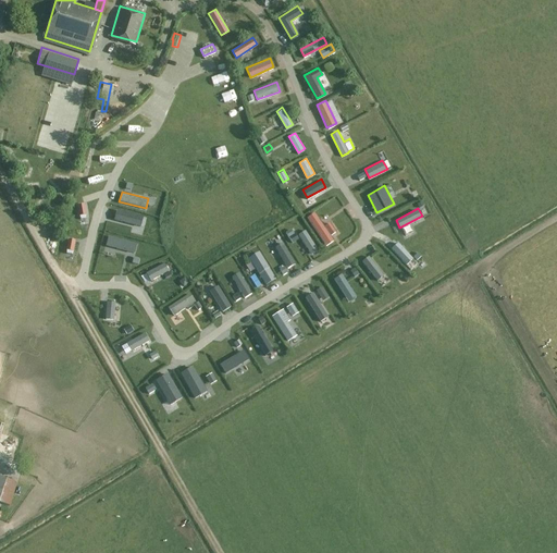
[(314,212),(308,217),(326,245),(333,240),(314,212)]
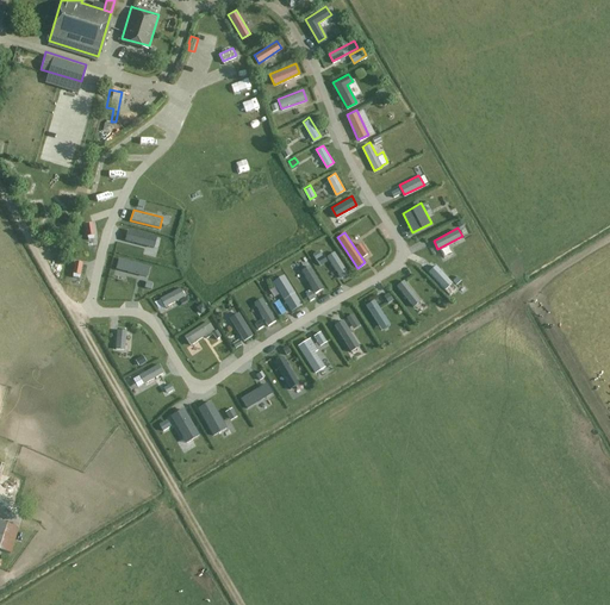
[(360,243),(355,247),(362,256),(367,253),(360,243)]
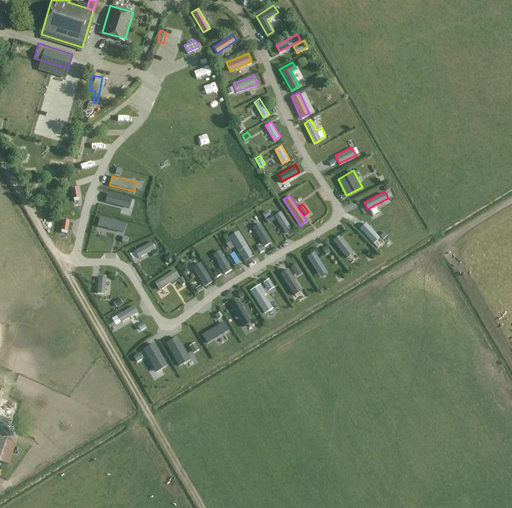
[(281,210),(274,214),(286,232),(293,228),(281,210)]
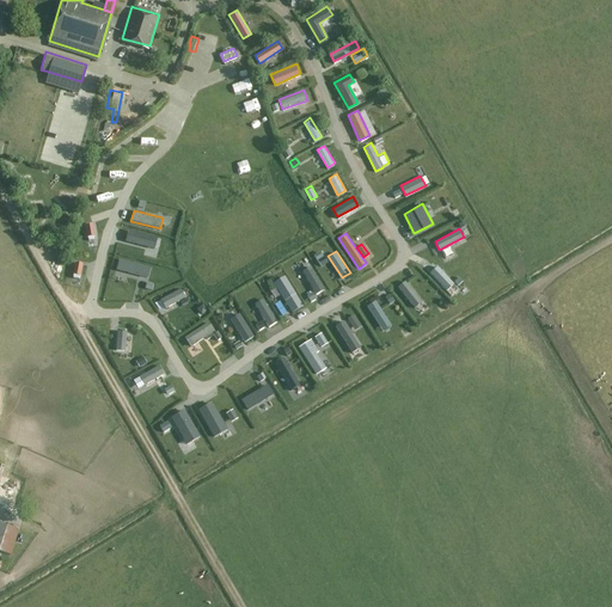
[(118,256),(116,269),(147,277),(151,264),(118,256)]
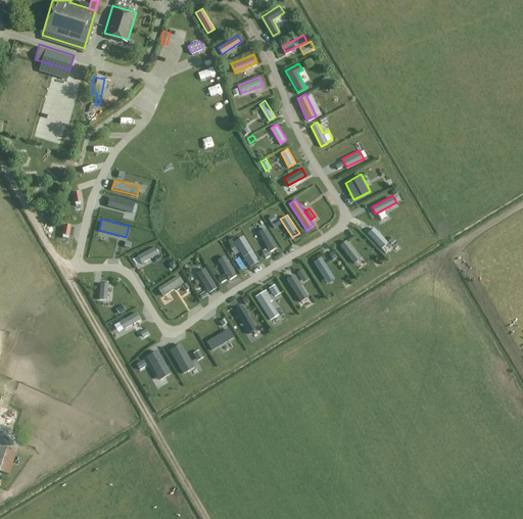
[(374,226),(367,233),(381,247),(388,241),(374,226)]
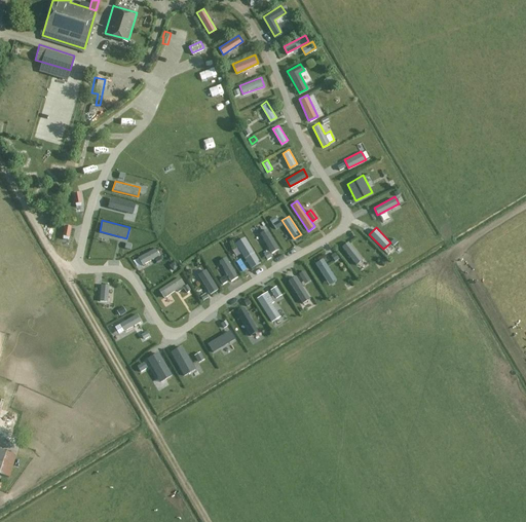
[(267,228),(259,232),(271,252),(278,248),(267,228)]
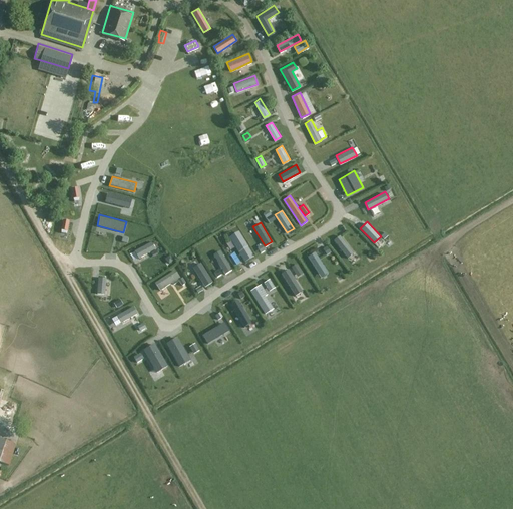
[(238,230),(228,236),(244,262),(254,256),(238,230)]
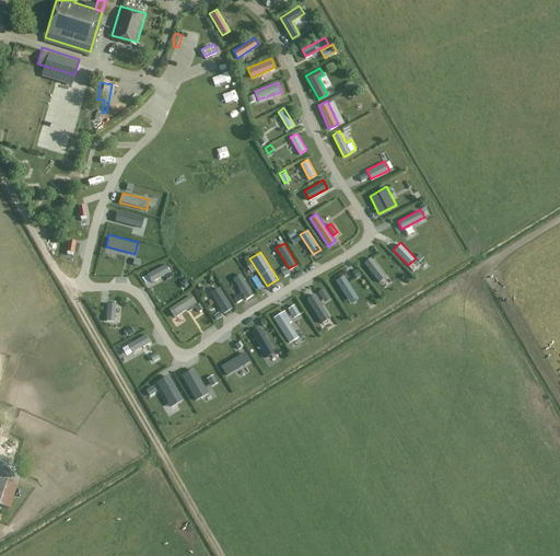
[(371,256),(364,262),(380,280),(386,276),(371,256)]
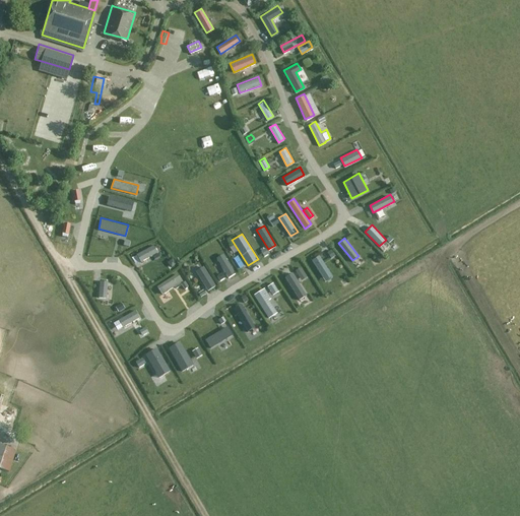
[(153,244),(136,254),(140,261),(157,251),(153,244)]
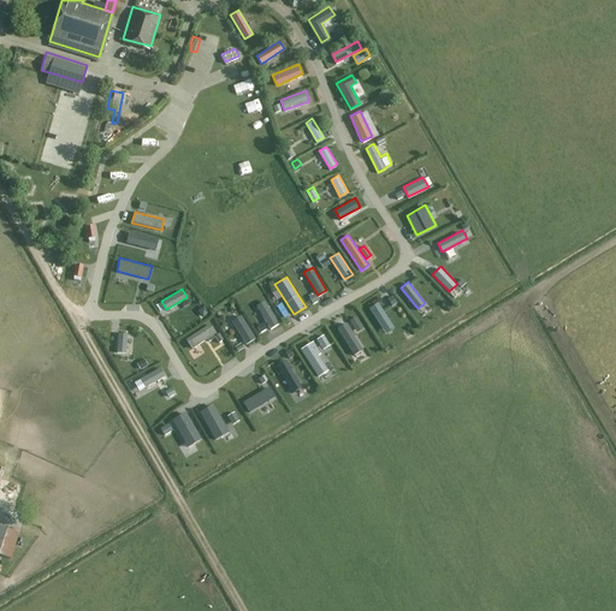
[(394,294),(388,296),(392,303),(397,300),(394,294)]
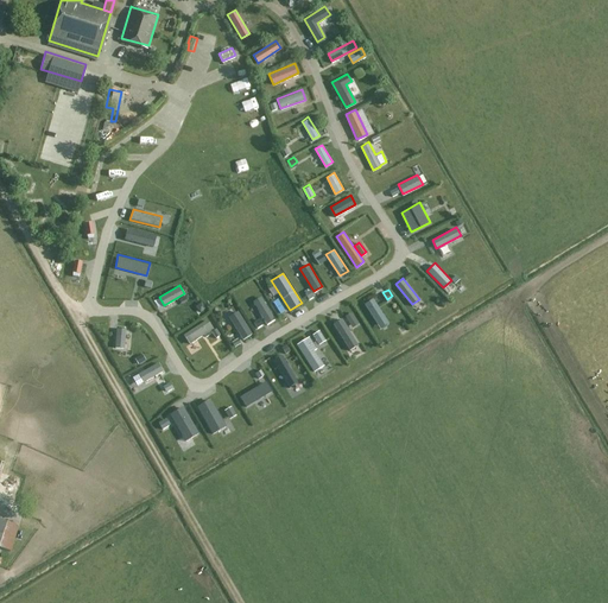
[(261,296),(253,300),(266,323),(274,318),(261,296)]
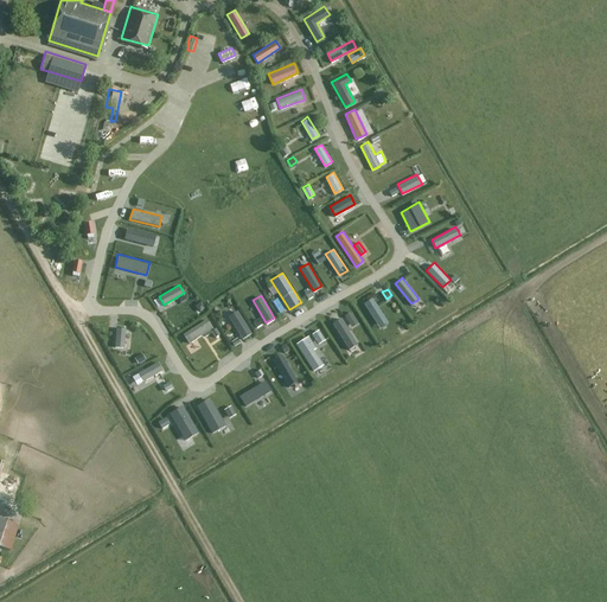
[(372,298),(364,303),(379,327),(388,321),(372,298)]
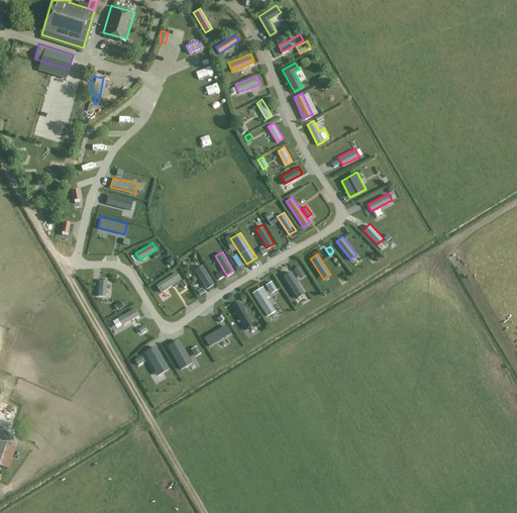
[(171,254),(167,259),(170,264),(175,260),(171,254)]
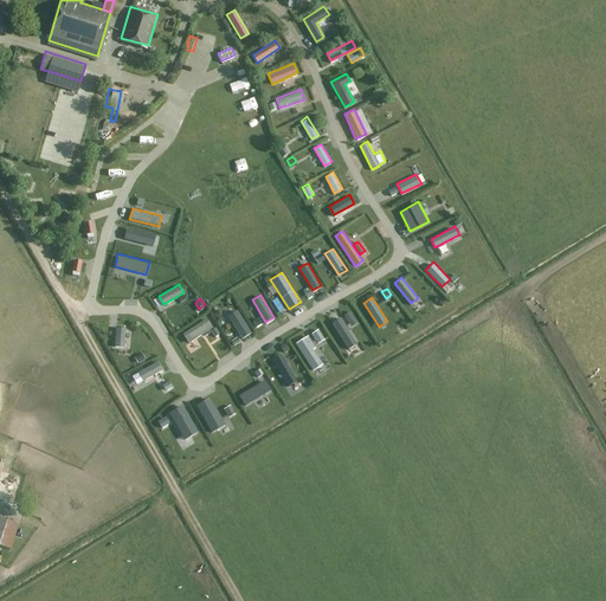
[(237,310),(229,315),(242,337),(250,333),(237,310)]
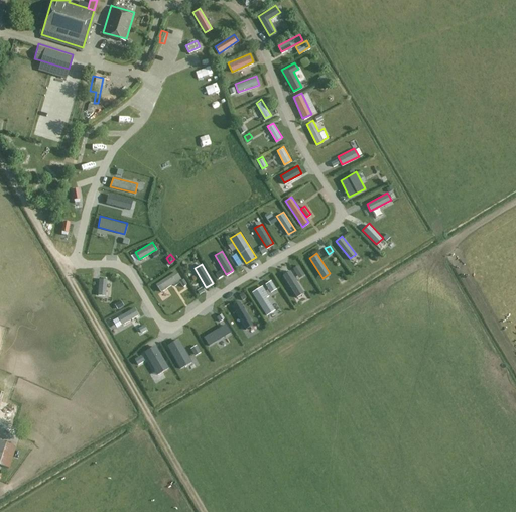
[(175,270),(155,283),(160,291),(181,278),(175,270)]
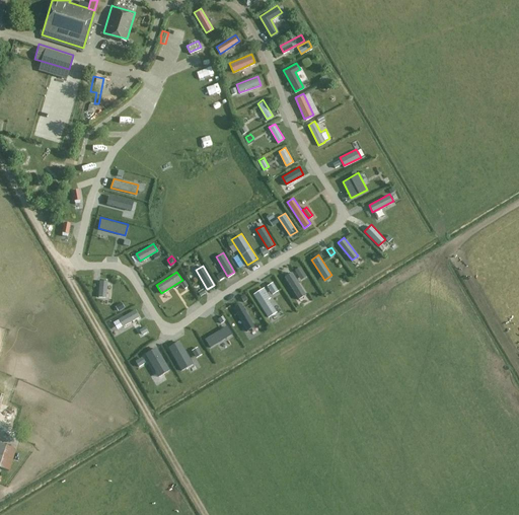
[(292,272),(285,276),(298,298),(306,293),(292,272)]
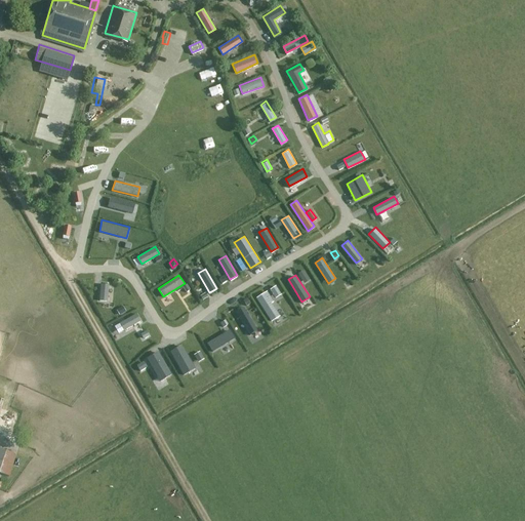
[(110,284),(101,283),(98,298),(108,299),(110,284)]
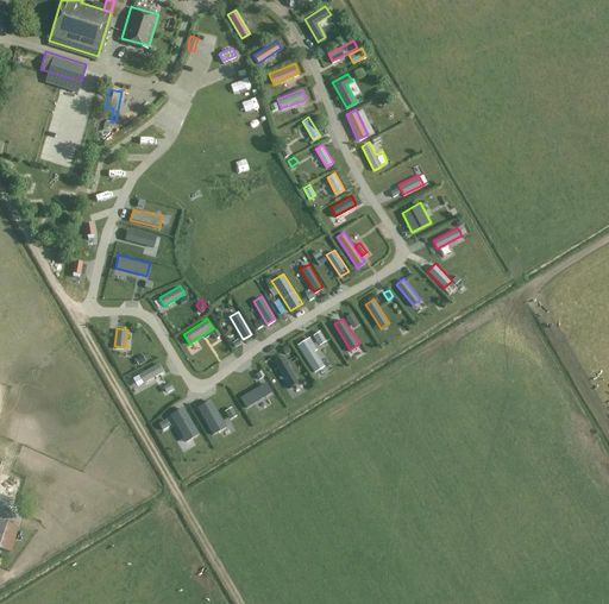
[(309,337),(297,345),(315,372),(325,366),(314,350),(318,348),(309,337)]
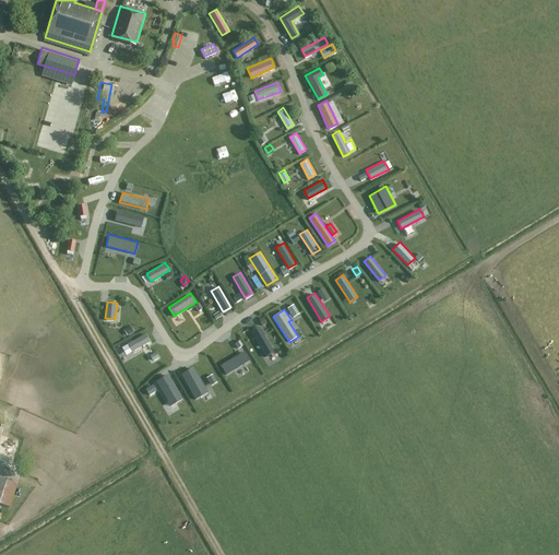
[(259,327),(251,331),(265,355),(273,351),(259,327)]
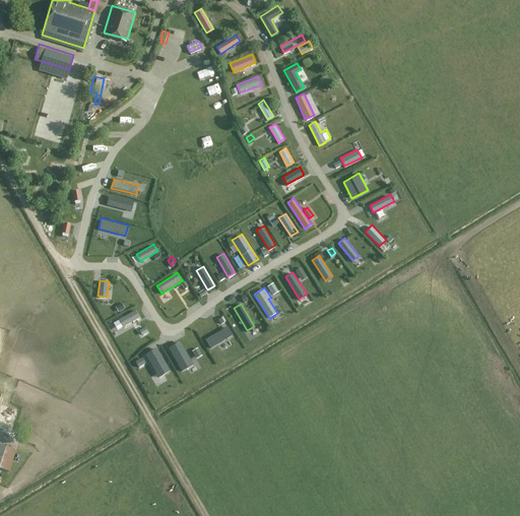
[(135,309),(118,319),(122,326),(139,317),(135,309)]
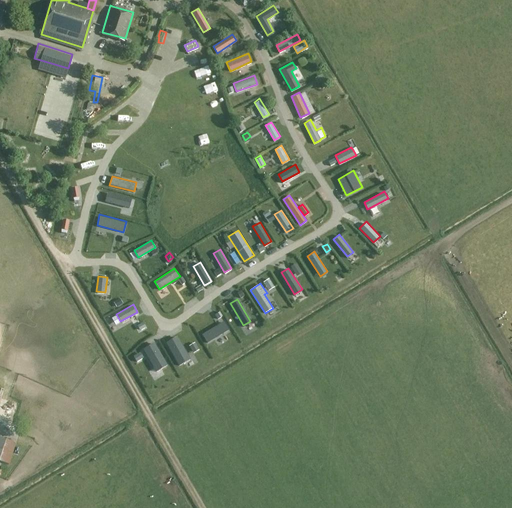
[(224,321),(202,334),(207,342),(229,329),(224,321)]
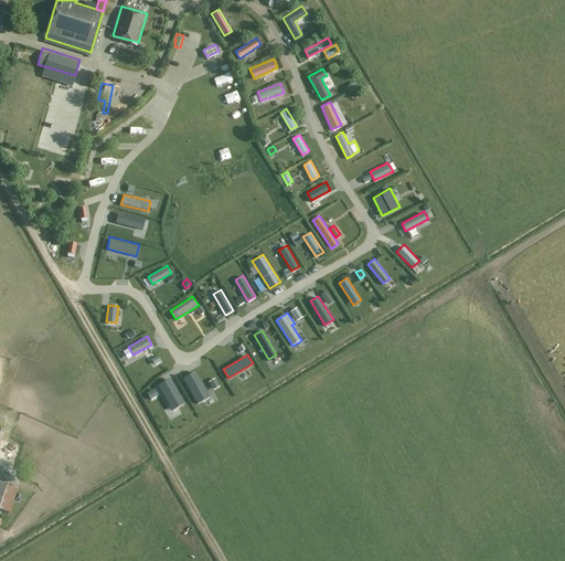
[(194,371),(182,379),(198,403),(210,397),(194,371)]
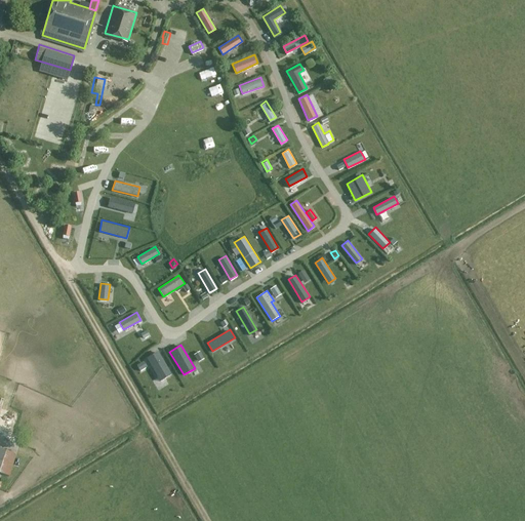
[(199,350),(194,353),(198,360),(203,357),(199,350)]
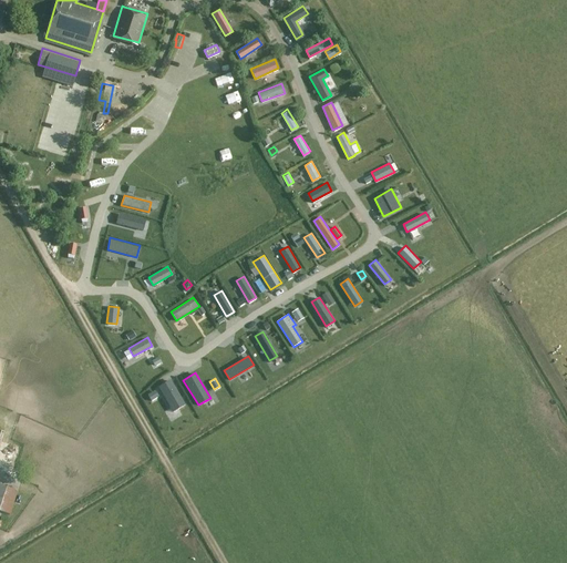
[(169,379),(157,386),(173,411),(185,405),(169,379)]
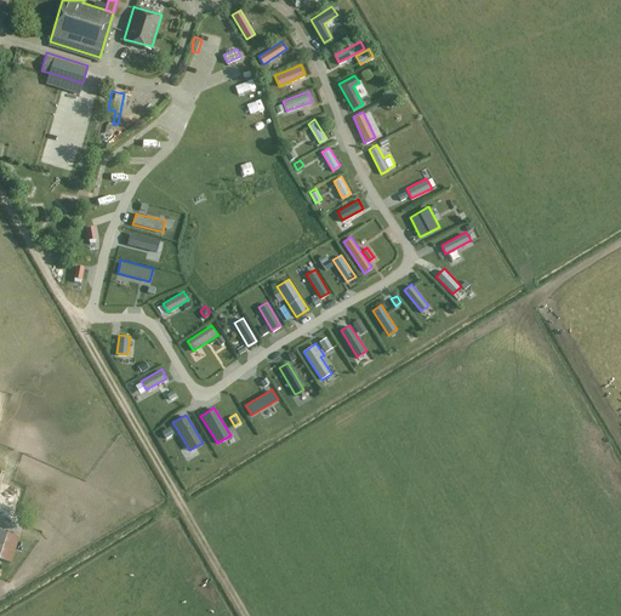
[(170,426),(161,429),(165,435),(172,432),(170,426)]
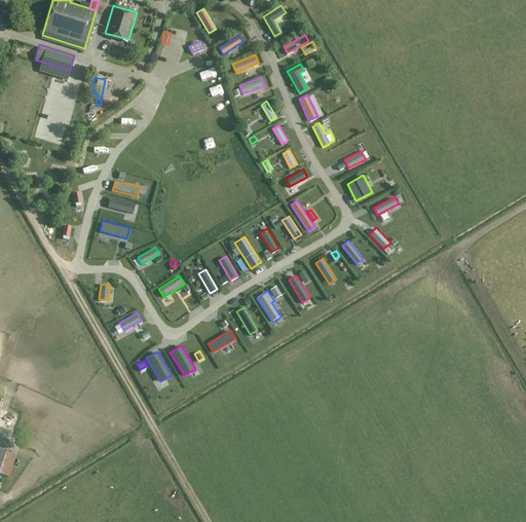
[(0,471),(9,474),(16,452),(0,446),(0,471)]
